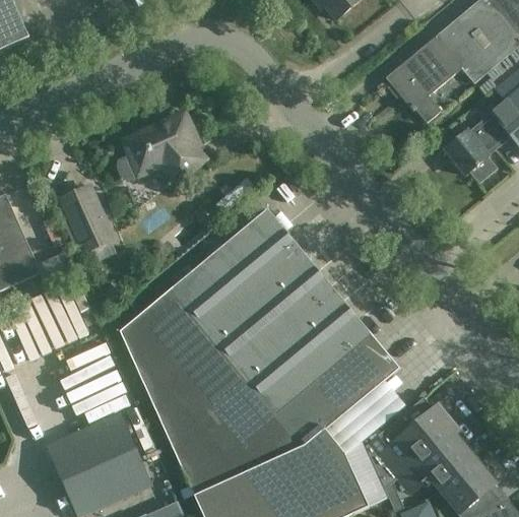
[(0,49),(28,37),(11,0),(0,0),(0,49)]
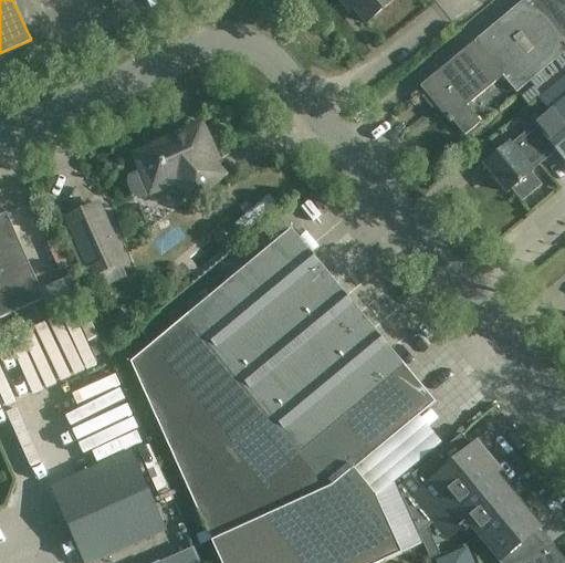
[(349,0),(365,19),(387,0),(349,0)]
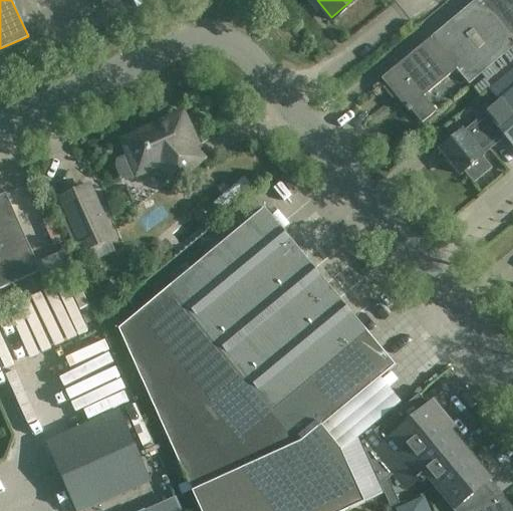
[(512,43),(512,0),(471,0),(430,35),(380,76),(395,93),(421,120),(434,109),(423,94),(456,66),(468,81),(512,43)]
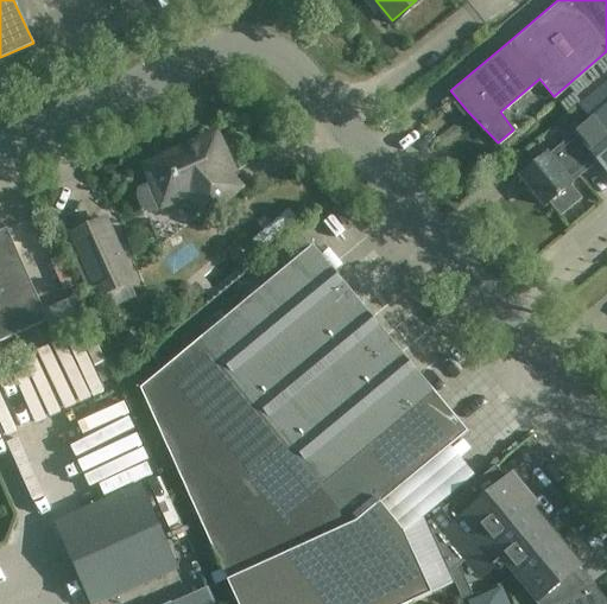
[(548,152),(519,175),(542,203),(567,180),(569,178),(570,179),(596,158),(606,170),(606,78),(579,102),(589,116),(571,131),(573,131),(548,152)]
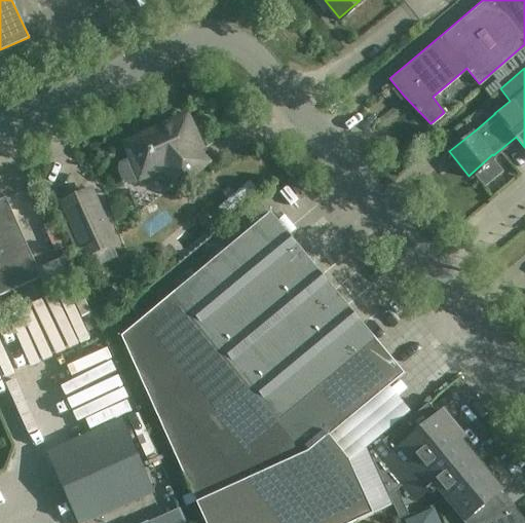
[(200,148),(185,115),(125,142),(132,157),(120,162),(121,167),(122,172),(124,176),(127,179),(162,163),(179,182),(203,159),(196,150),(200,148)]
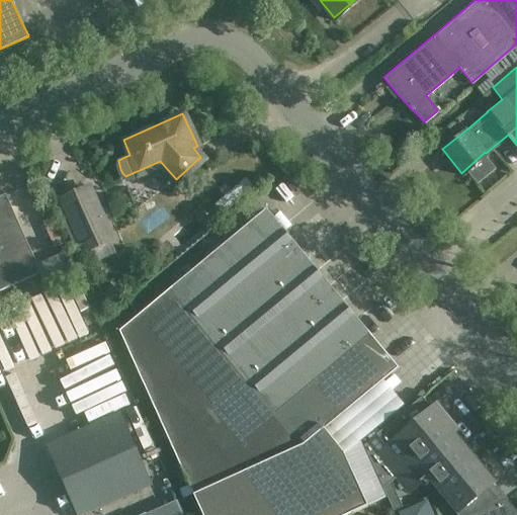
[(110,236),(88,186),(61,198),(83,248),(110,236)]
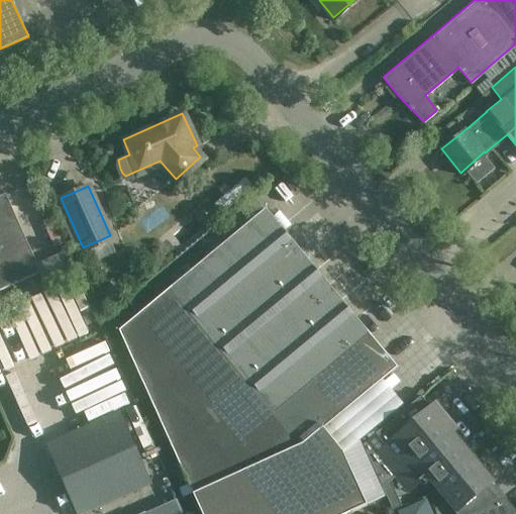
[(0,287),(37,271),(3,193),(0,194),(0,287)]
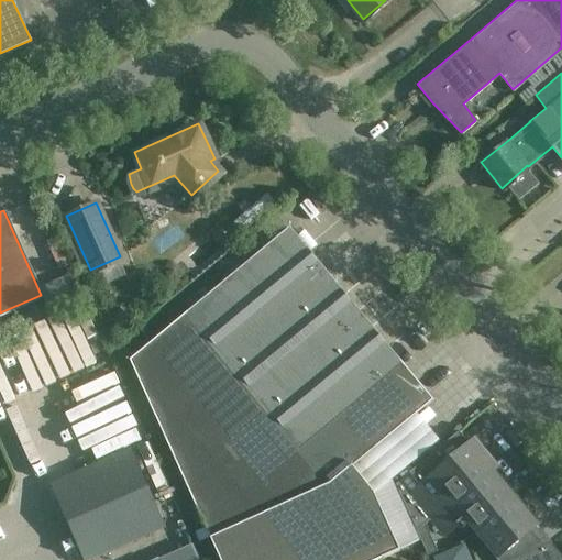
[(432,397),(289,224),(129,358),(219,559),(370,559),(398,548),(373,490),(351,464),(432,397)]
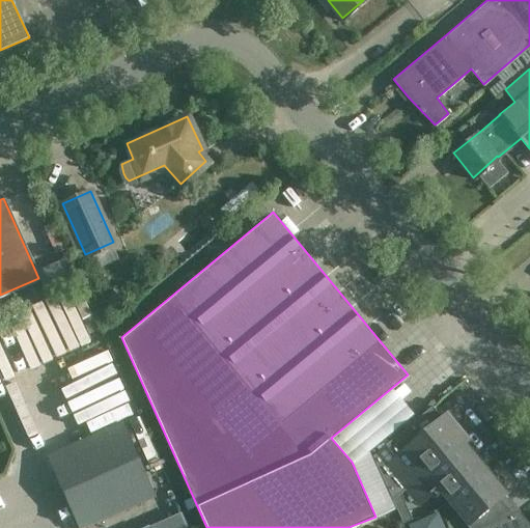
[(431,406),(371,455),(392,499),(402,522),(411,518),(400,492),(407,488),(419,502),(438,487),(468,523),(470,522),(475,527),(477,527),(510,513),(508,511),(498,499),(504,494),(443,419),(445,417),(445,416),(443,418),(431,406)]
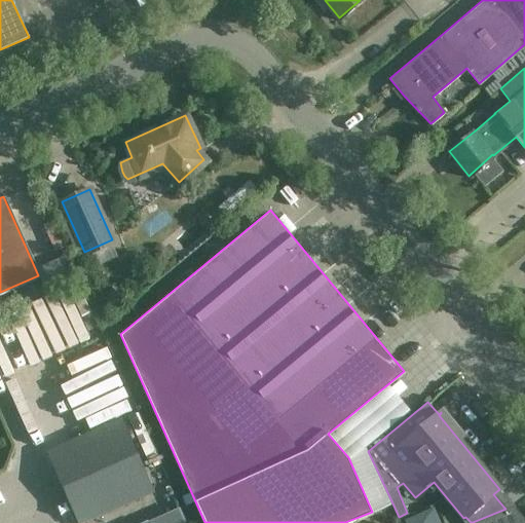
[(153,490),(121,417),(46,450),(78,522),(153,490)]
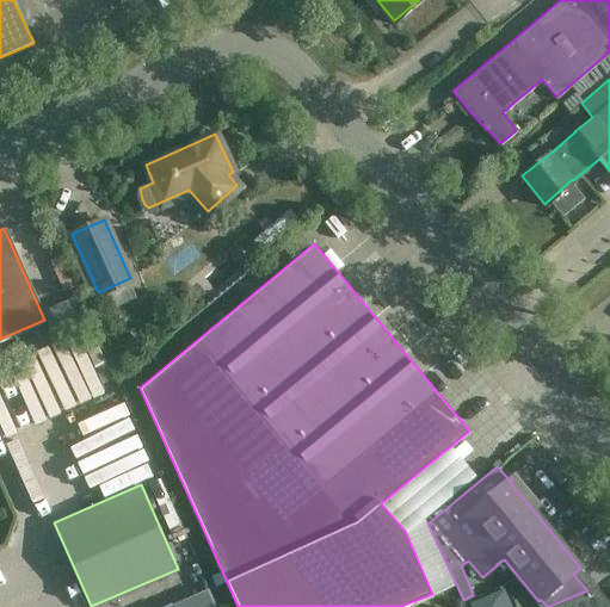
[(591,589),(549,606),(609,606),(609,601),(597,586),(591,589)]
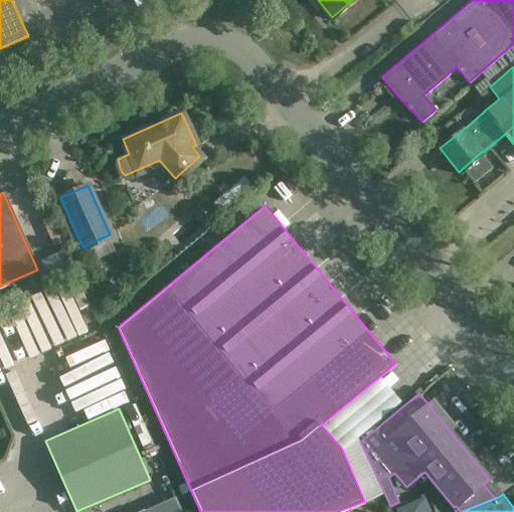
[(397,511),(431,511),(423,495),(395,507),(397,511)]
